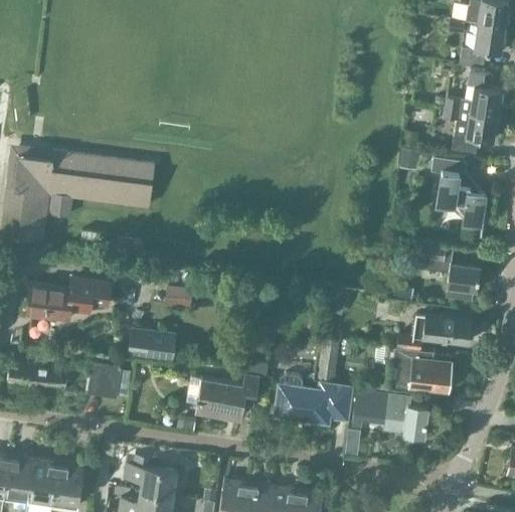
[(466,21),(505,27),(509,2),(495,0),(473,0),(472,6),(468,6),(466,19),(466,21)]
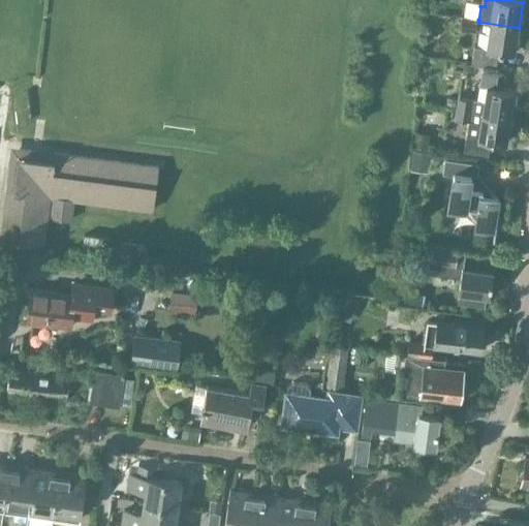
[(515,55),(519,28),(478,22),(478,20),(465,19),(462,18),(460,32),(489,36),(487,50),(474,49),(471,66),(496,70),(499,53),(515,55)]
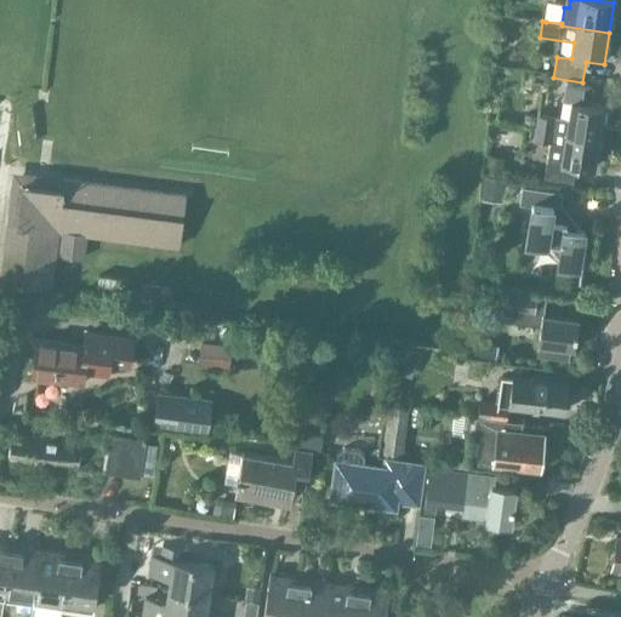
[(590,103),(592,85),(568,81),(565,100),(590,103)]
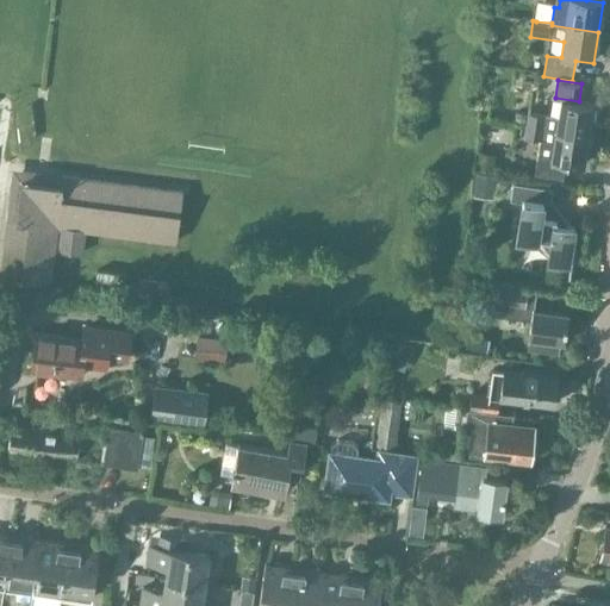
[(589,137),(593,107),(561,102),(559,120),(546,118),(546,117),(528,114),(526,129),(527,129),(589,137)]
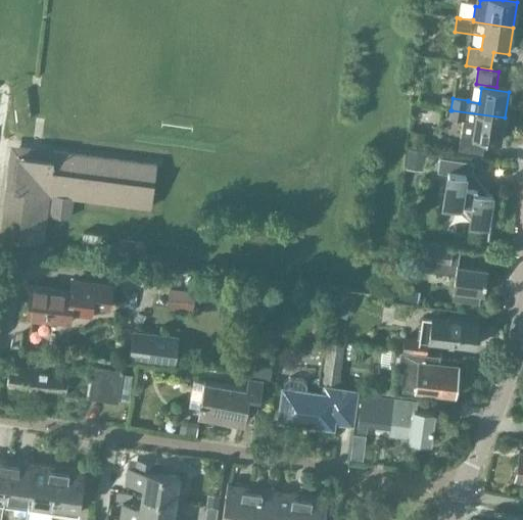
[(442,100),(441,108),(448,109),(450,101),(442,100)]
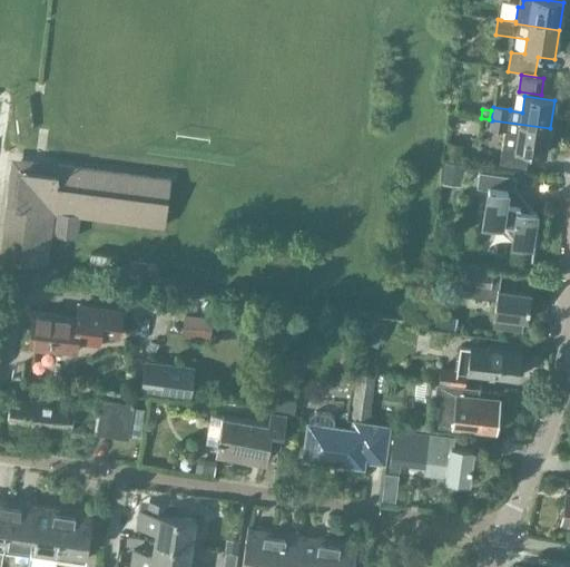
[(550,128),(492,120),(490,133),(504,135),(500,168),(527,173),(529,155),(546,157),(550,128)]
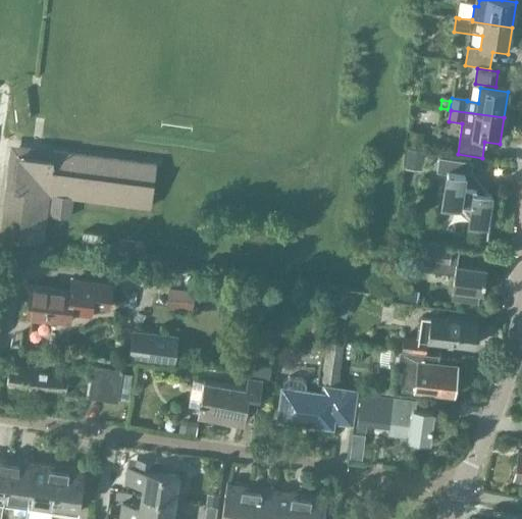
[(412,135),(410,147),(421,148),(423,136),(412,135)]
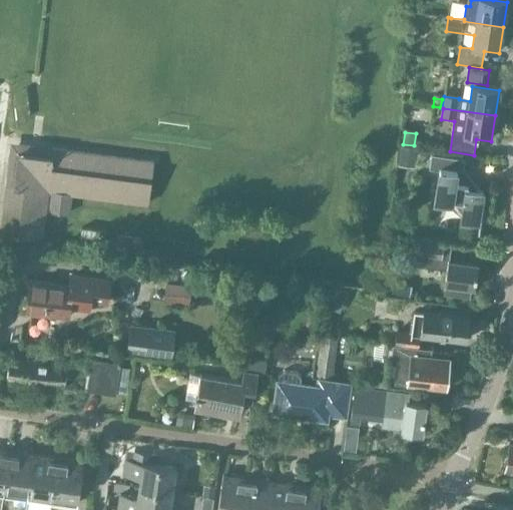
[(401,149),(398,167),(413,169),(416,151),(401,149)]
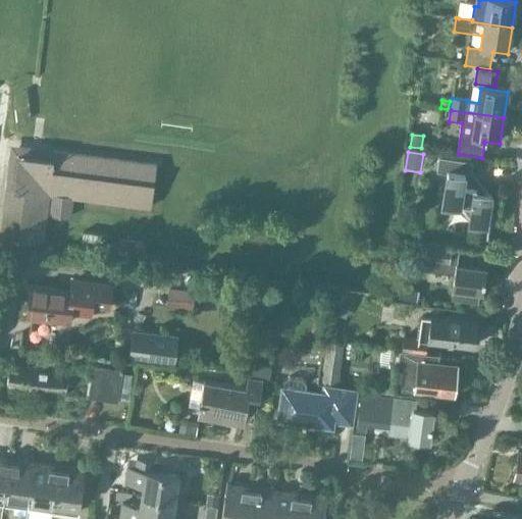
[(473,166),(473,165),(439,159),(436,174),(448,175),(442,204),(460,207),(471,220),(470,225),(489,228),(493,204),(491,203),(491,198),(487,197),(472,176),(468,175),(469,165),(473,166)]
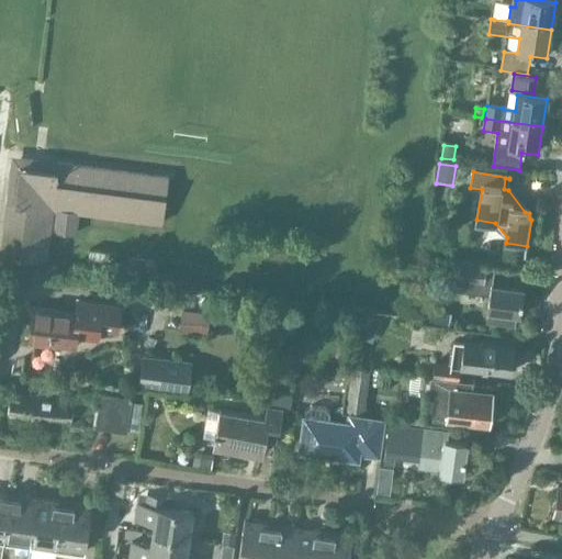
[(484,286),(485,277),(486,268),(460,265),(458,282),(456,293),(490,298),(485,323),(515,327),(516,316),(520,317),(524,291),(491,287),(491,286),(484,286)]
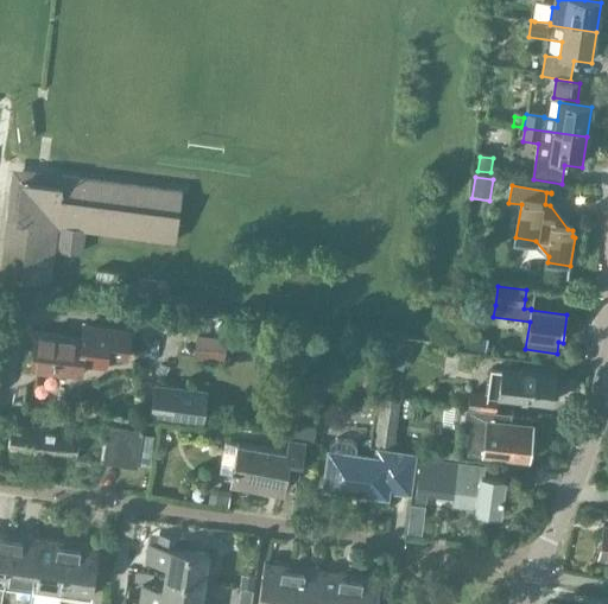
[(127,363),(131,336),(99,332),(83,330),(82,342),(37,336),(32,373),(81,379),(82,370),(107,374),(108,361),(127,363)]
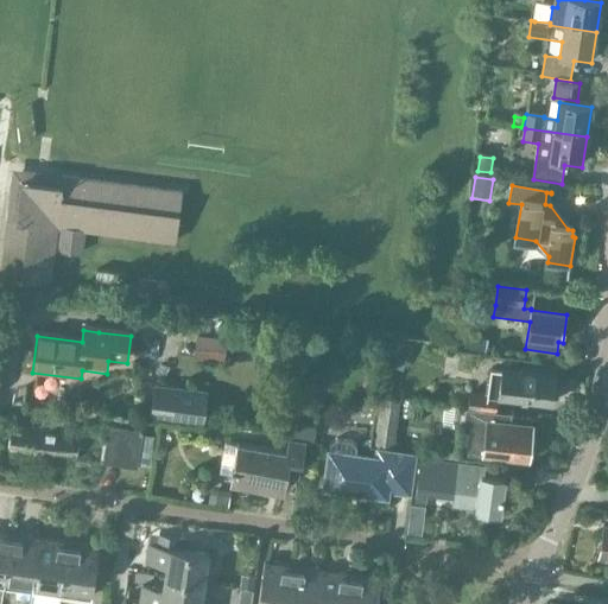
[(470,394),(468,409),(495,413),(498,401),(551,408),(552,405),(556,379),(517,373),(517,375),(502,373),(501,373),(492,372),(489,385),(488,396),(470,394)]
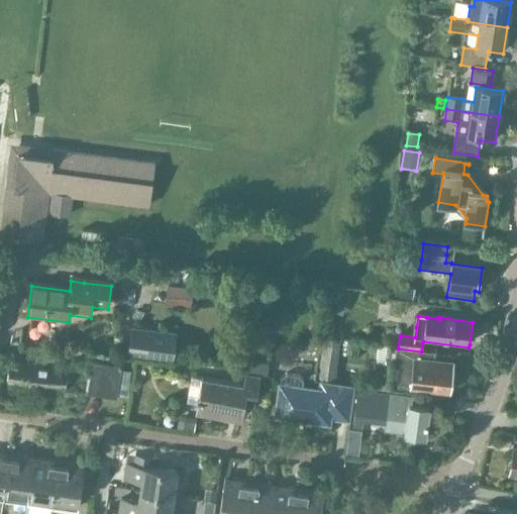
[(174,365),(177,335),(131,329),(128,358),(174,365)]
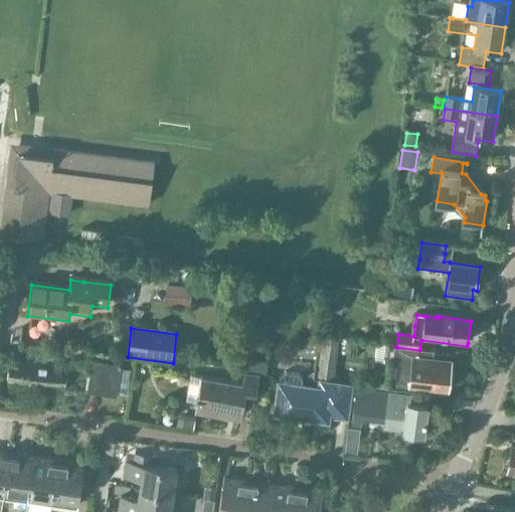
[(396,347),(395,362),(400,363),(397,386),(448,392),(448,388),(452,389),(455,386),(456,381),(453,377),(450,377),(451,363),(422,359),(423,352),(419,350),(396,347)]
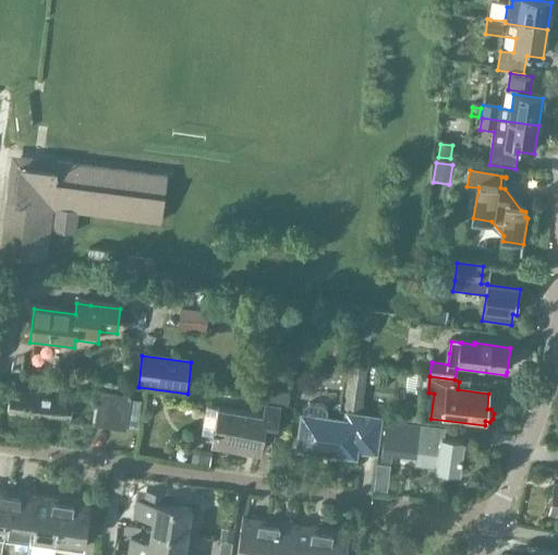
[(97,393),(92,427),(126,432),(132,397),(97,391),(97,393)]
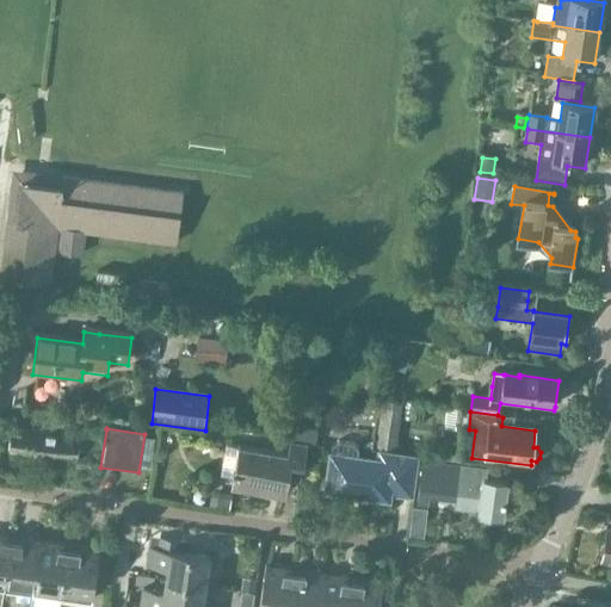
[(296,428),(294,444),(318,447),(320,432),(296,428)]
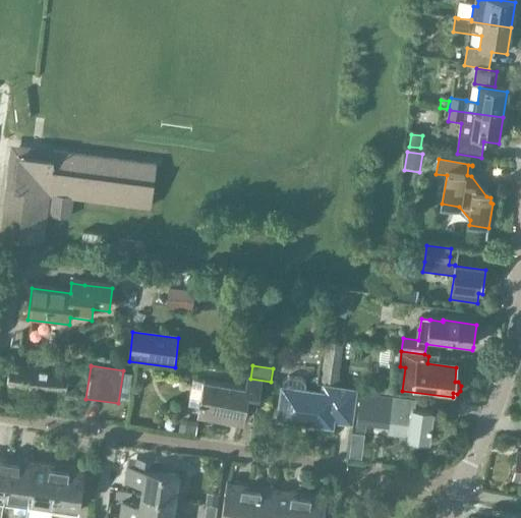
[(11,366),(7,388),(65,396),(68,376),(61,375),(57,373),(26,369),(11,366)]
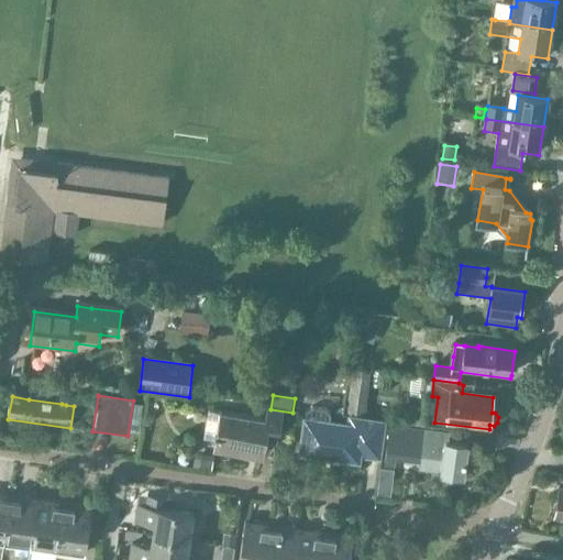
[(349,402),(345,419),(350,420),(363,421),(365,404),(349,402)]
